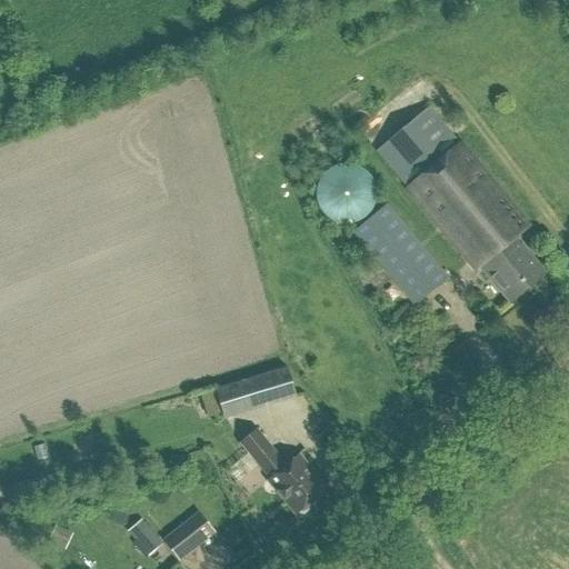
[(376,153),(407,189),(468,262),(477,272),(482,268),(513,303),(548,275),(518,239),(530,229),(428,109),(376,153)]
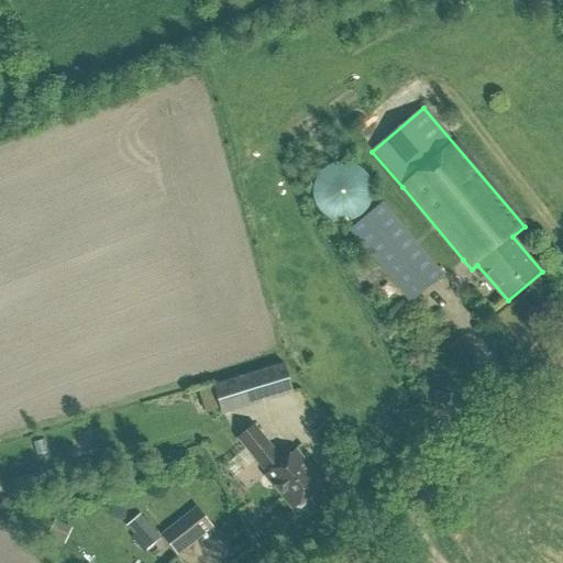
[(321,213),(324,218),(329,220),(332,221),(337,222),(340,222),(344,223),(348,222),(350,222),(354,220),(360,218),(361,216),(365,212),(368,208),(370,206),(371,201),(372,196),(372,194),(372,190),(372,186),(370,180),(368,178),(367,176),(364,172),(362,170),(357,167),(353,165),(351,164),(345,163),(340,163),(338,163),(332,164),(330,165),(326,168),(323,169),(321,172),(318,175),(315,179),(315,183),(312,187),(312,190),(312,195),(312,198),(313,200),(315,206),(318,210),(319,212),(321,213)]
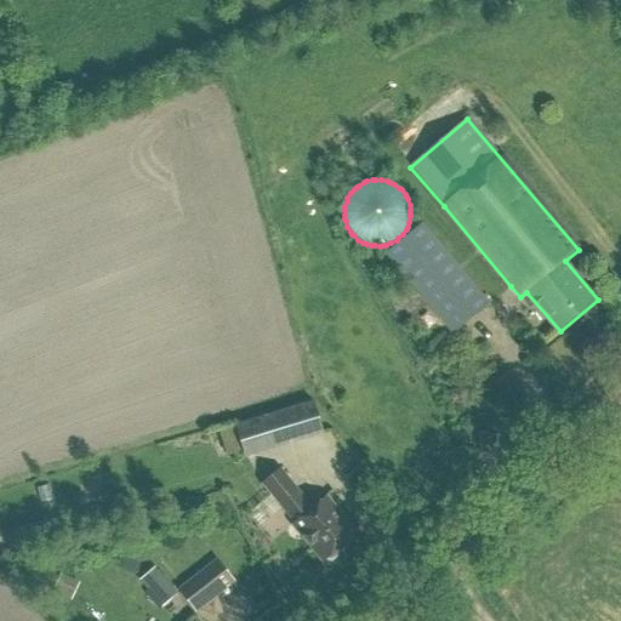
[(386,256),(434,313),(454,335),(490,303),(423,224),(386,256)]
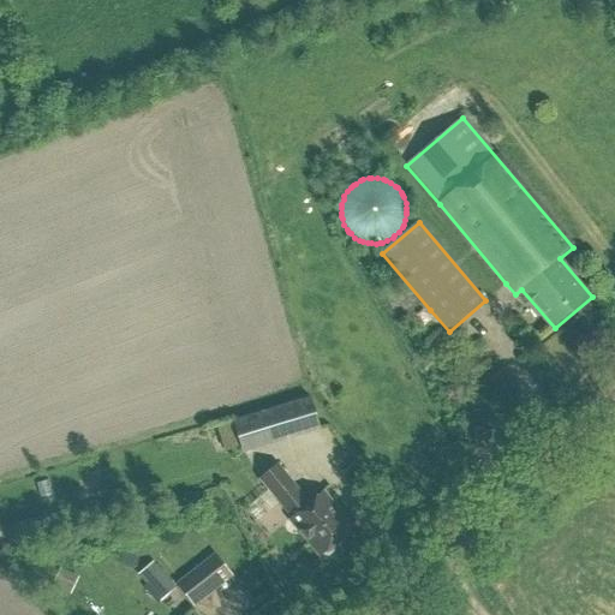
[(234,422),(244,453),(321,431),(311,399),(234,422)]
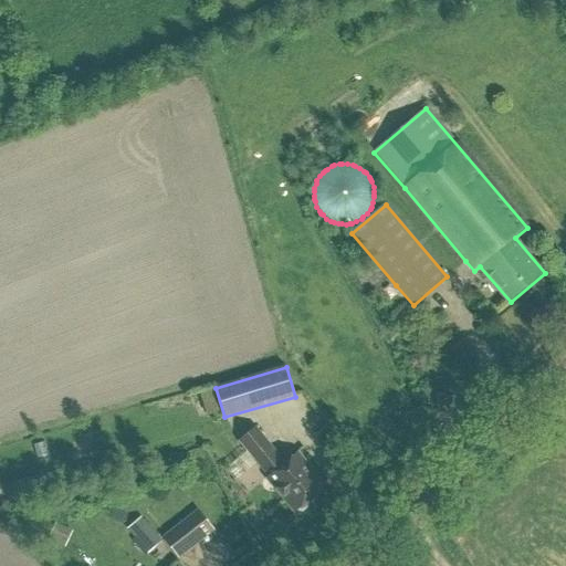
[(255,426),(238,440),(242,446),(255,461),(257,463),(269,478),(268,479),(297,513),(299,512),(304,512),(310,506),(310,502),(326,488),(297,453),(285,464),(271,447),(272,446),(260,431),(255,426)]
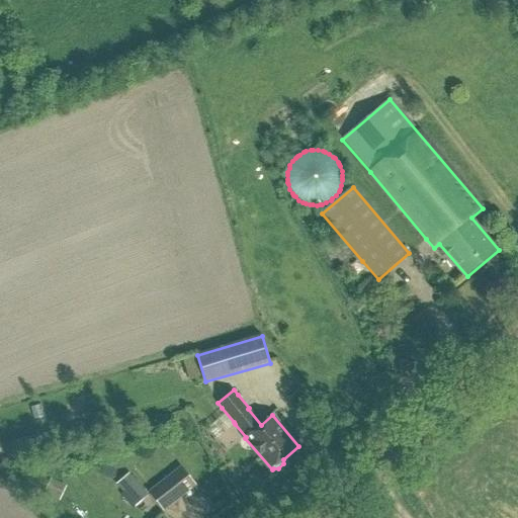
[(163,512),(184,495),(196,486),(183,469),(171,479),(150,495),(163,512)]
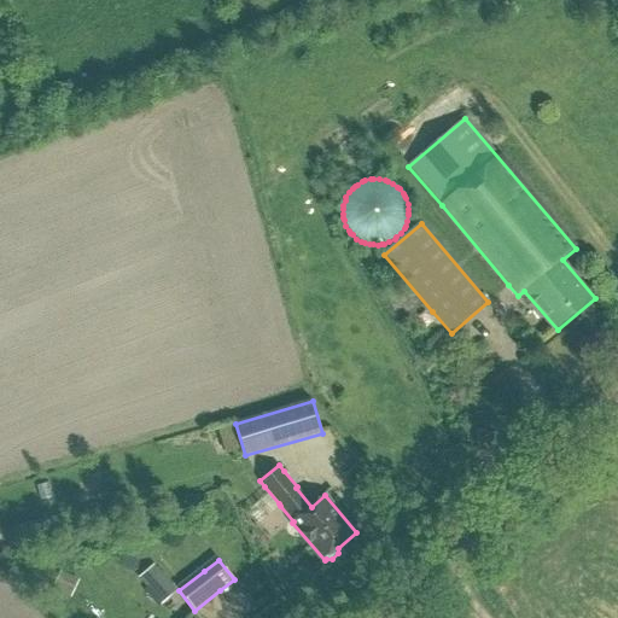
[(140,578),(161,604),(176,592),(156,566),(140,578)]
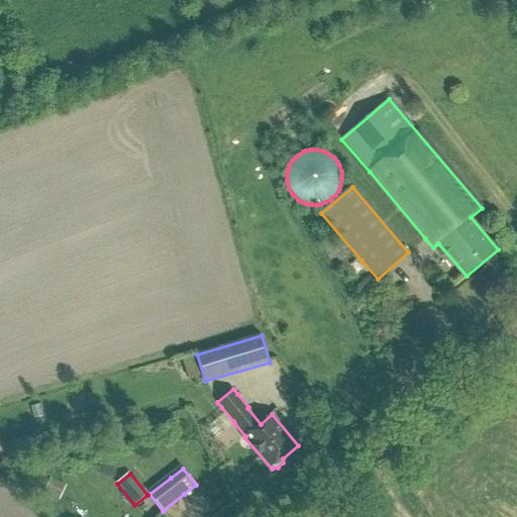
[(50,478),(43,492),(55,497),(62,483),(50,478)]
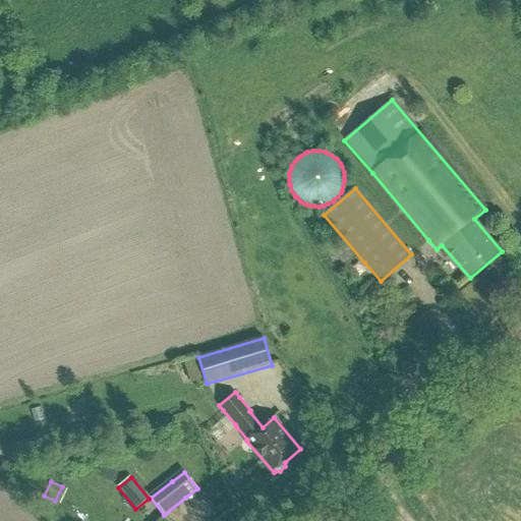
[(18,493),(14,507),(29,511),(33,496),(18,493)]
